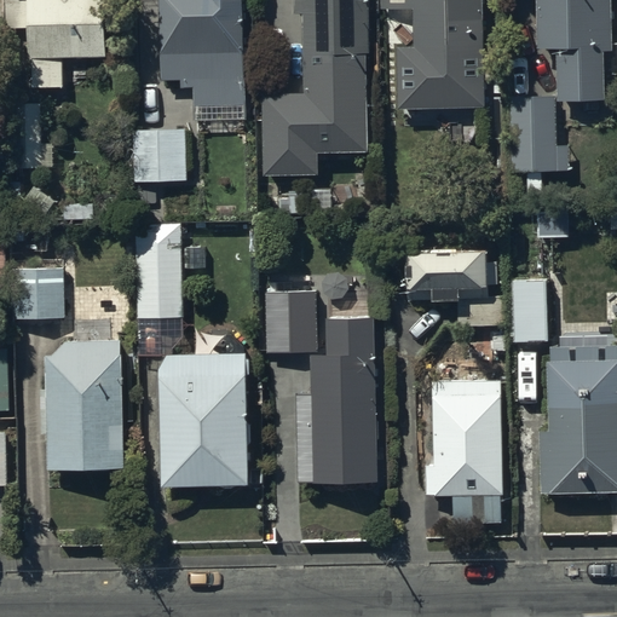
[(105,57),(104,0),(27,0),(29,59),(30,59),(32,88),(62,87),(61,58),(105,57)]
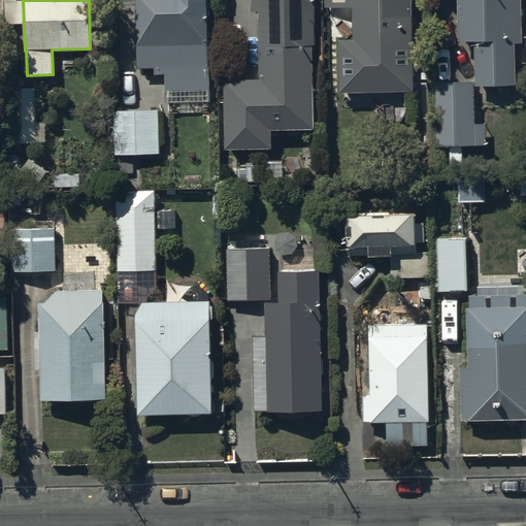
[(208,102),(206,0),(134,0),(136,69),(154,68),(154,75),(164,75),(164,103),(208,102)]
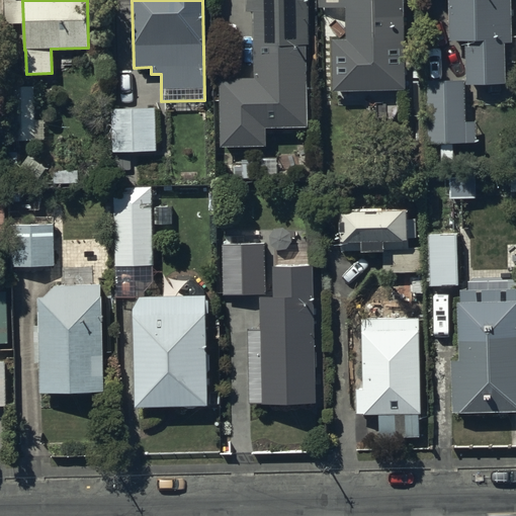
[(308,46),(307,0),(245,0),(245,12),(254,12),(255,78),(220,79),(221,147),(266,146),(265,127),(308,126),(305,46),(308,46)]
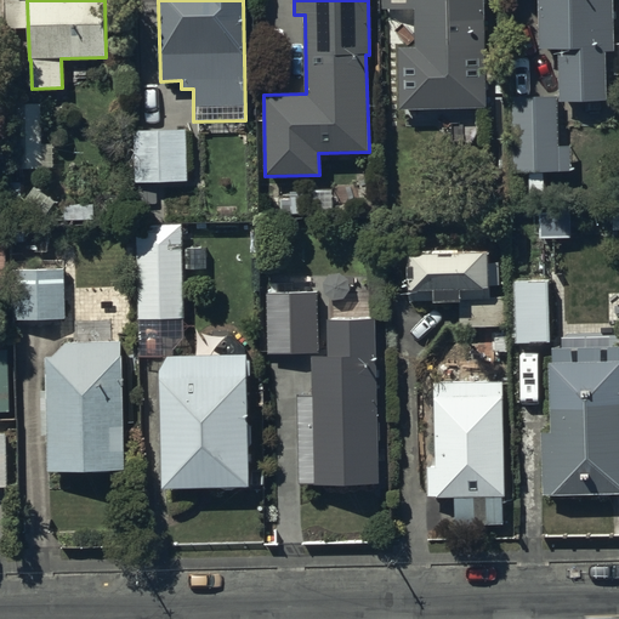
[(484,109),(482,0),(380,0),(380,9),(415,9),(415,47),(398,47),(398,109),(484,109)]
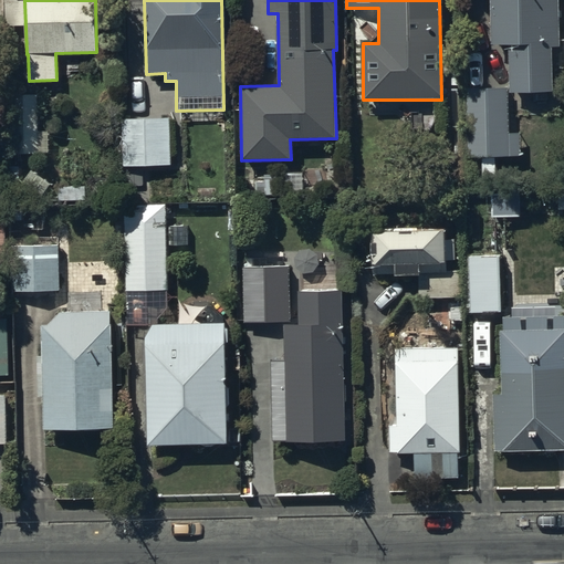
[(489,0),(491,45),(509,45),(509,92),(551,92),(551,45),(556,45),(556,0),(489,0)]
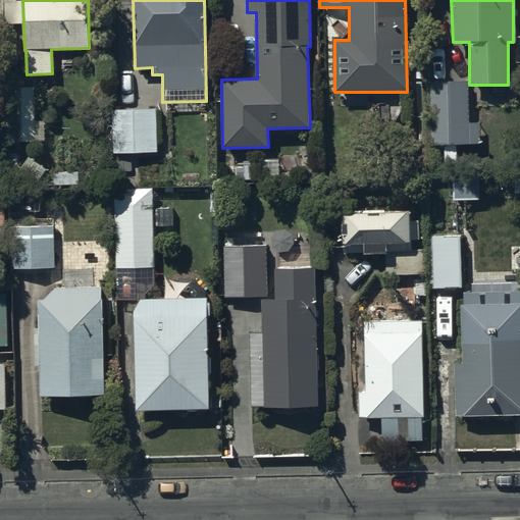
[(467,81),(427,82),(430,146),(479,144),(478,120),(468,121),(467,81)]
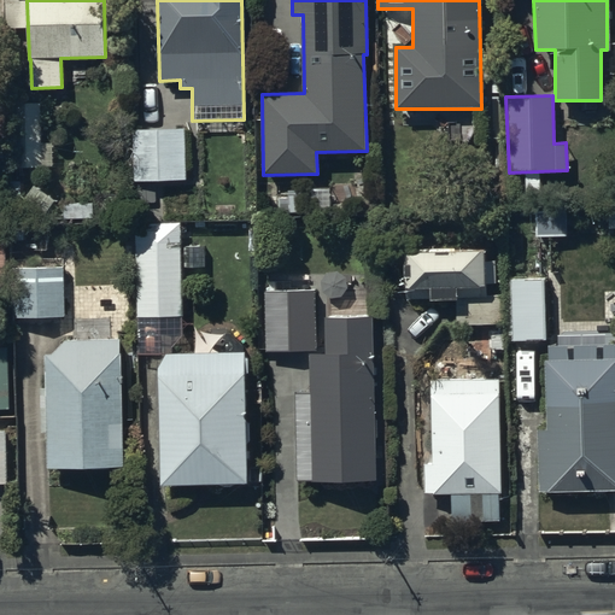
[(53,145),(40,145),(39,101),(10,103),(11,168),(40,167),(40,164),(53,164),(53,145)]
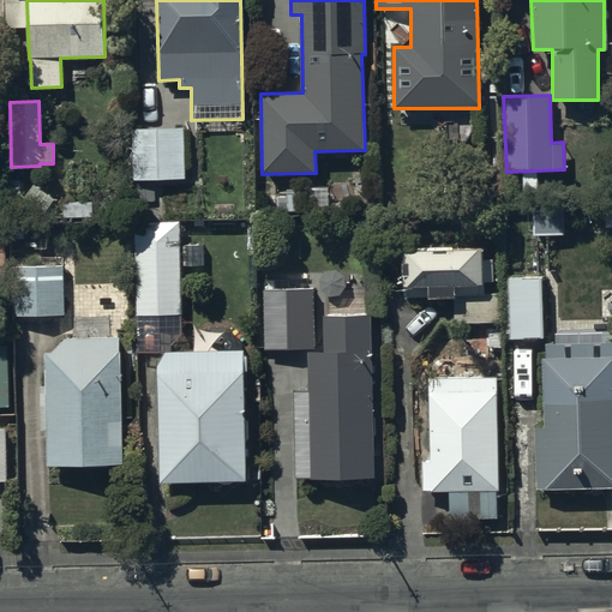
[(184,179),(183,127),(131,129),(132,180),(184,179)]
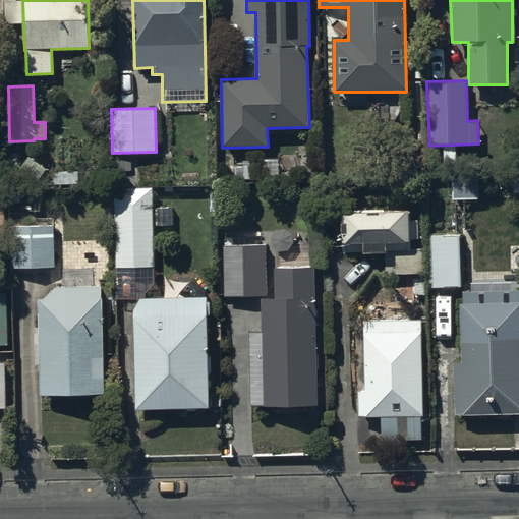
[(477,178),(451,178),(451,199),(477,199),(477,178)]
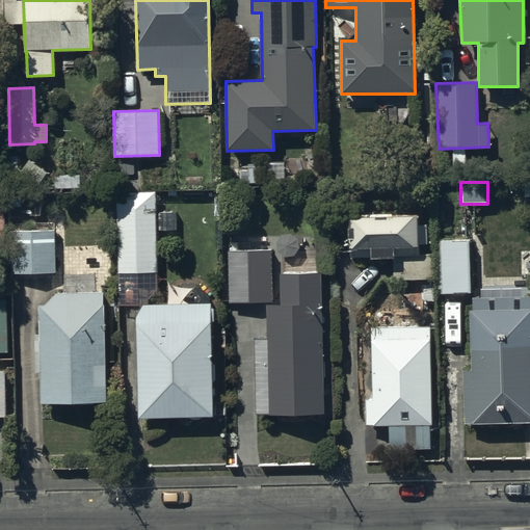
[(155,272),(154,191),(116,191),(116,272),(155,272)]
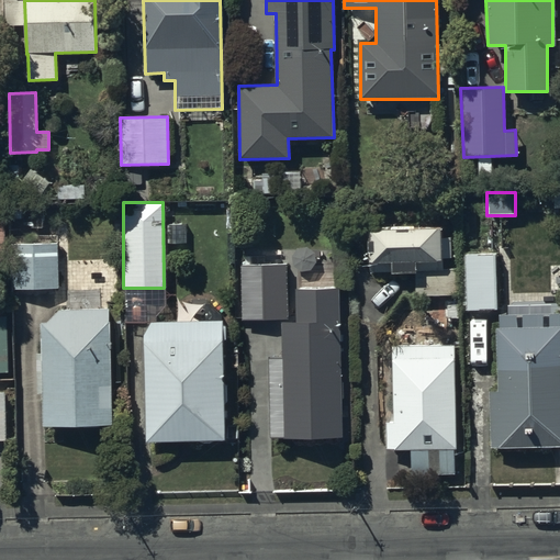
[(412,210),(369,210),(369,272),(392,272),(392,276),(415,276),(415,292),(451,292),(451,271),(443,271),(443,258),(450,258),(450,236),(440,236),(440,231),(414,231),(414,226),(412,226),(412,210)]
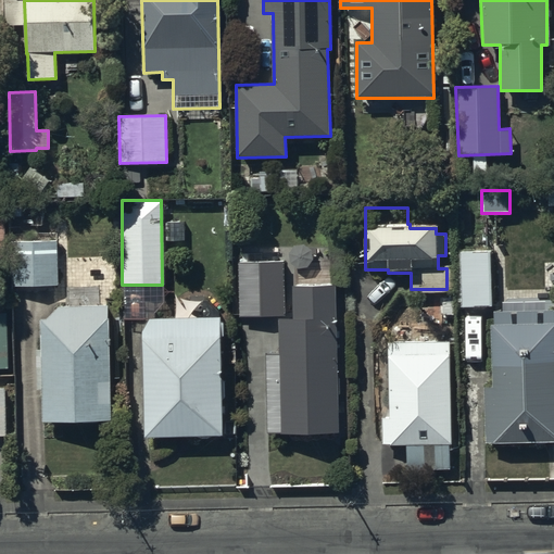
[(57,240),(11,240),(11,286),(57,286),(57,240)]
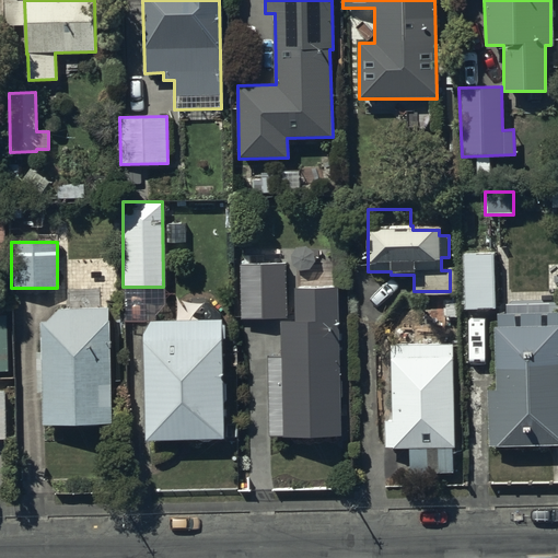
[(492,252),(462,253),(464,310),(495,309),(492,252)]
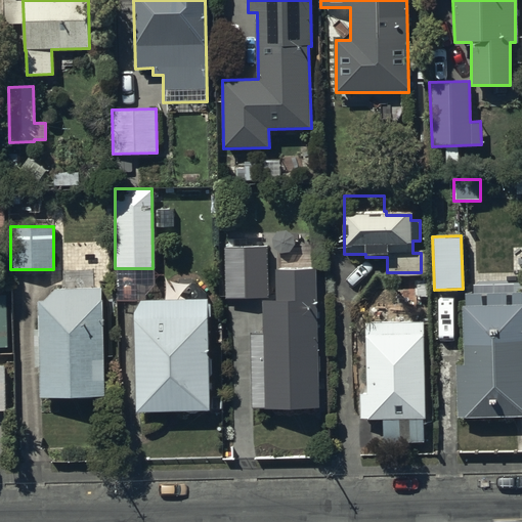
[(231,245),(223,245),(223,299),(266,299),(265,245),(250,245),(250,236),(231,236),(231,245)]
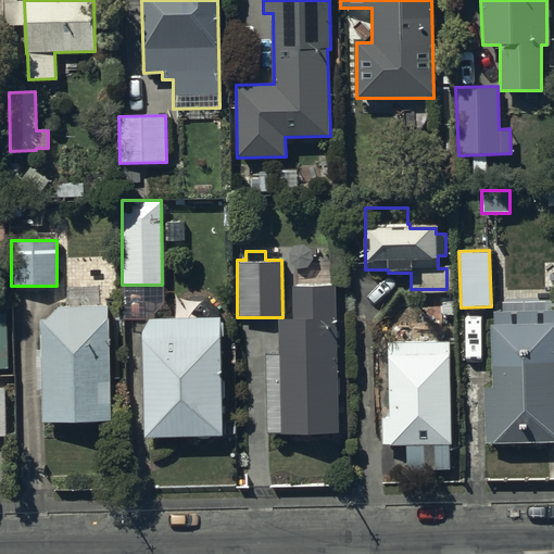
[(339,432),(335,285),(331,285),(330,269),(296,271),(297,288),(292,288),(292,319),(279,320),(280,353),(265,354),(267,435),(339,432)]
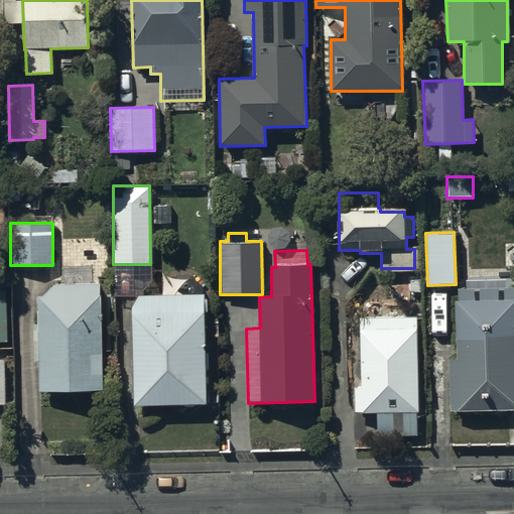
[(34,362),(38,362),(38,391),(103,389),(100,283),(55,283),(44,297),(38,297),(38,325),(33,325),(34,362)]
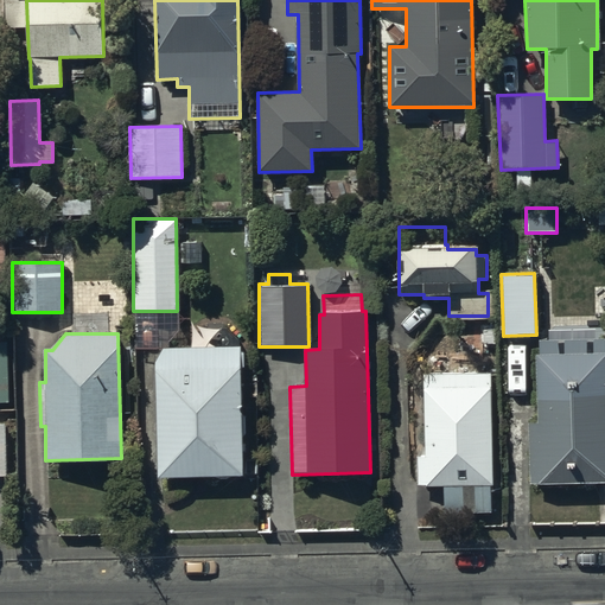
[(540,355),(536,355),(537,424),(528,424),(528,485),(604,483),(604,338),(593,338),(594,355),(587,355),(587,339),(564,341),(564,354),(559,354),(558,341),(539,341),(540,355)]
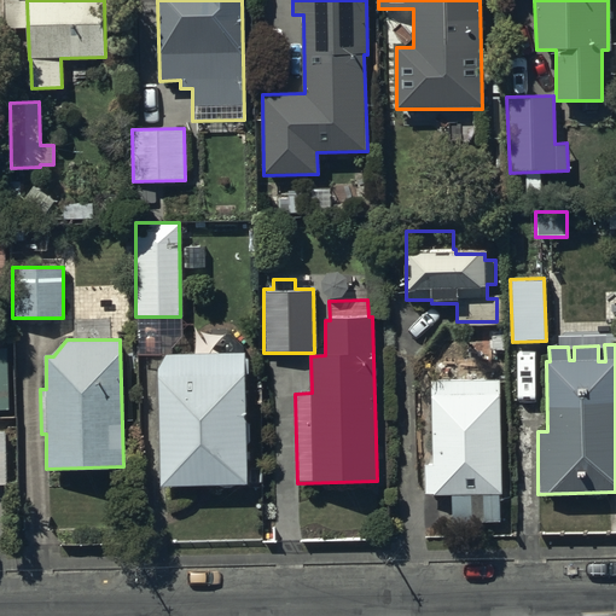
[(250,423),(245,423),(244,375),(249,375),(249,355),(243,355),(243,354),(167,355),(158,370),(161,487),(247,484),(245,445),(251,443),(250,423)]
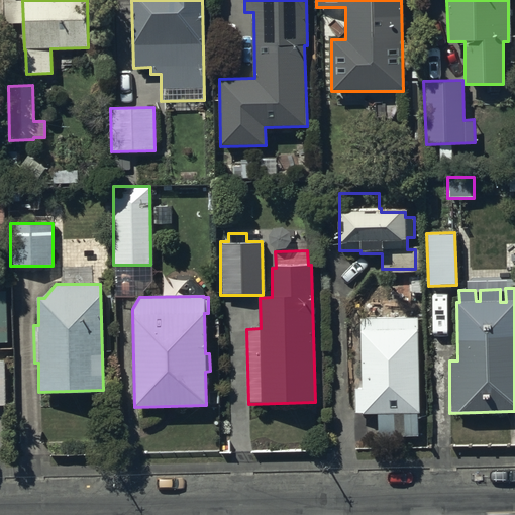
[(354,414),(376,413),(377,436),(416,435),(415,412),(419,412),(417,317),(361,317),(363,389),(354,389),(354,414)]
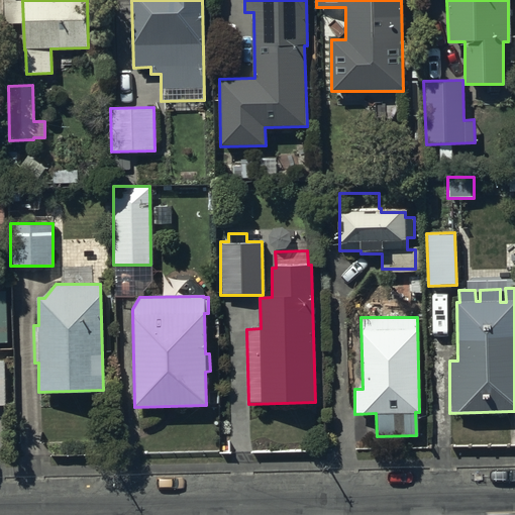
All buildings are outlined.
